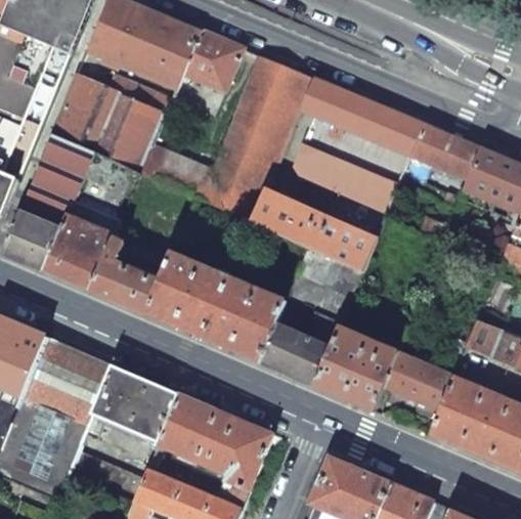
[(0,13),(4,15),(9,0),(0,0),(0,13)]
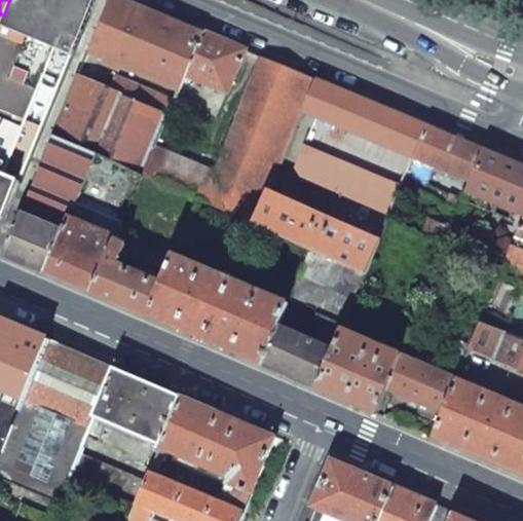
[(0,220),(92,0),(9,0),(4,15),(0,25),(0,220)]
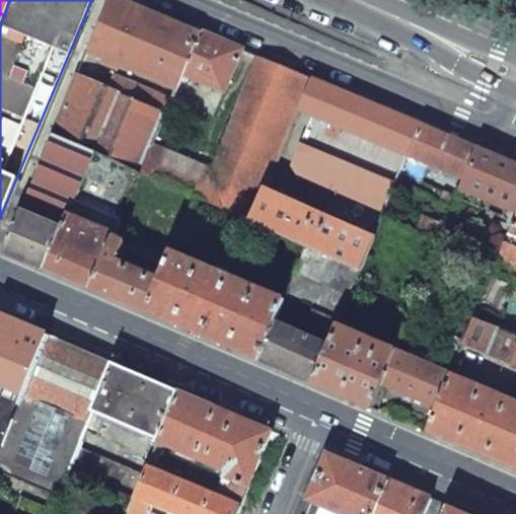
[(149,7),(132,0),(105,0),(86,48),(174,85),(178,76),(181,70),(199,28),(149,7)]
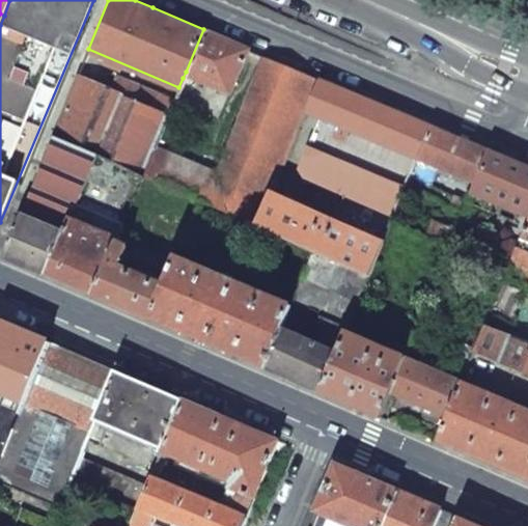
[(237,43),(203,29),(186,72),(228,88),(246,47),(237,43)]
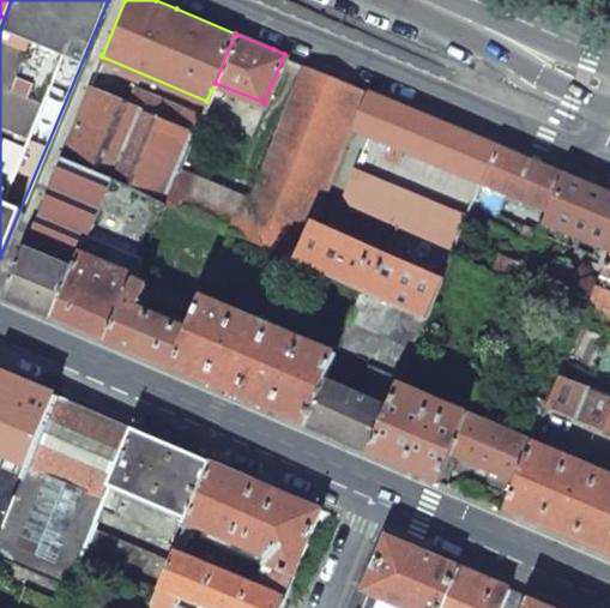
[(305,62),(248,200),(309,224),(312,218),(351,125),(366,88),(305,62)]
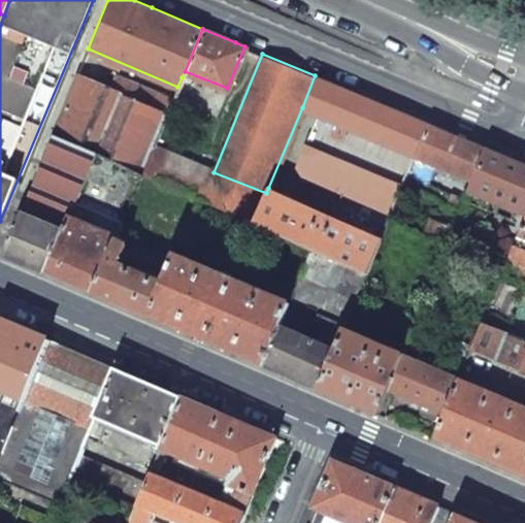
[(106,87),(75,72),(50,133),(94,153),(124,165),(140,172),(153,145),(166,113),(106,87)]
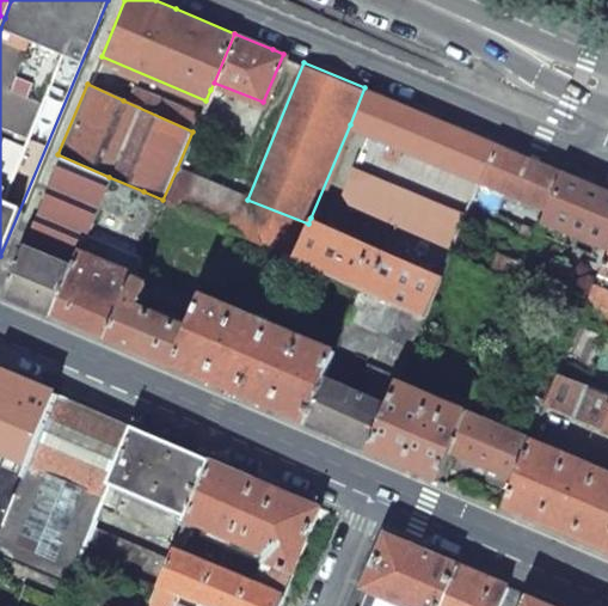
[(123,101),(192,132),(198,116),(130,85),(123,101)]
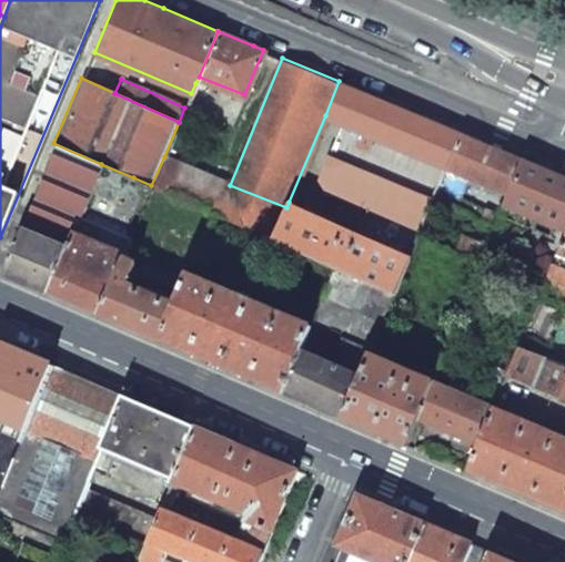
[(410,112),(339,81),(325,115),(340,122),(318,176),(329,191),(338,195),(417,232),(437,185),(460,133),(410,112)]
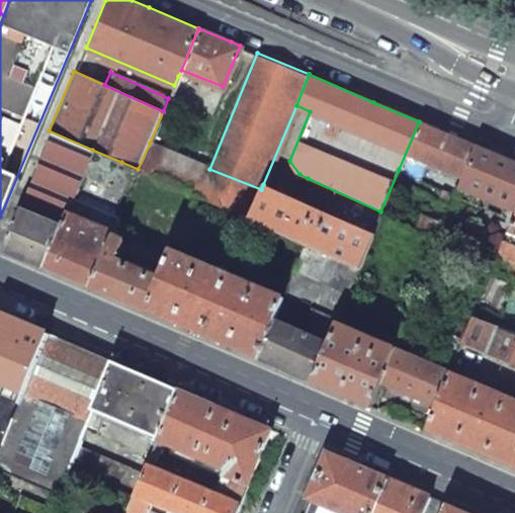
[(184,80),(178,76),(174,85),(170,95),(179,98),(186,83),(184,80)]
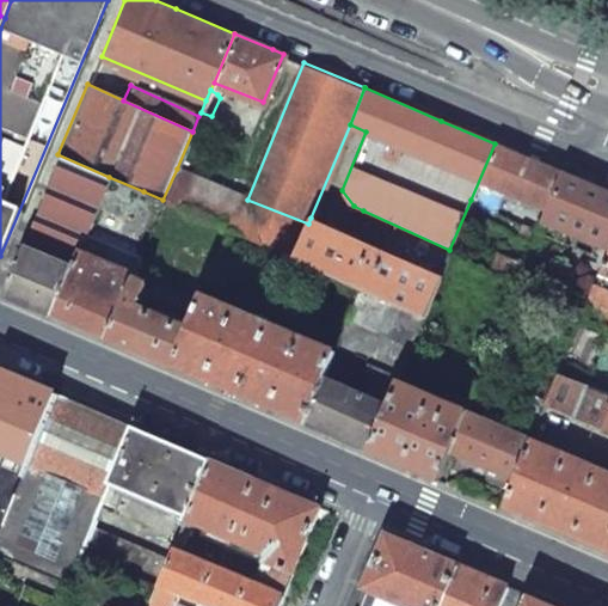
[(502,188),(545,207),(560,171),(547,166),(495,144),(471,200),(492,209),(502,188)]
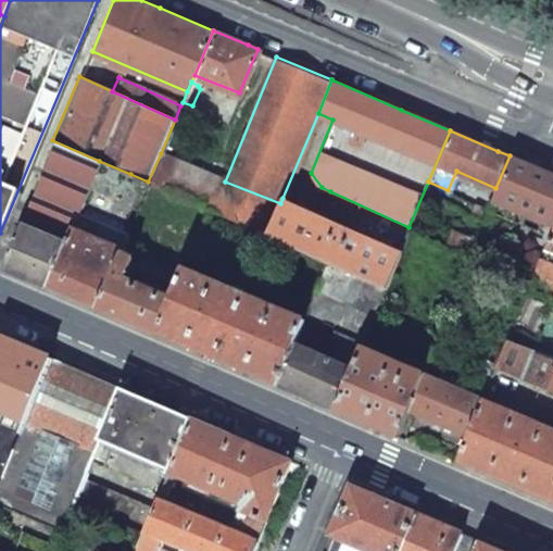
[(70,226),(93,171),(99,161),(52,140),(0,264),(23,273),(46,283),(70,226)]
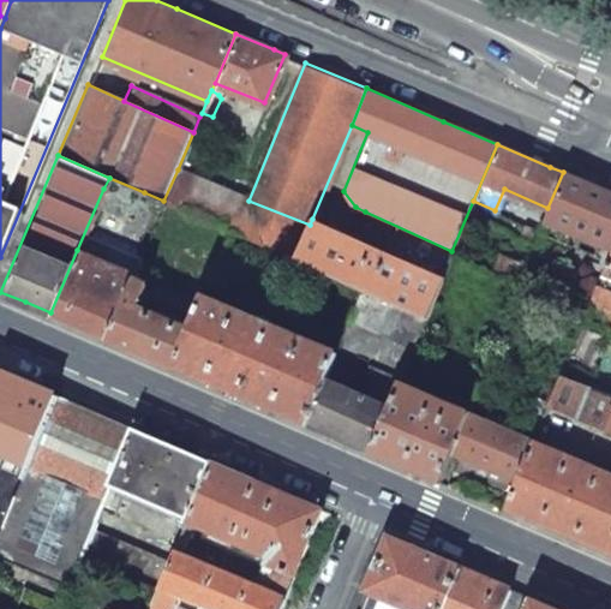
[(163,201),(297,257),(310,225),(249,201),(178,169),(163,201)]
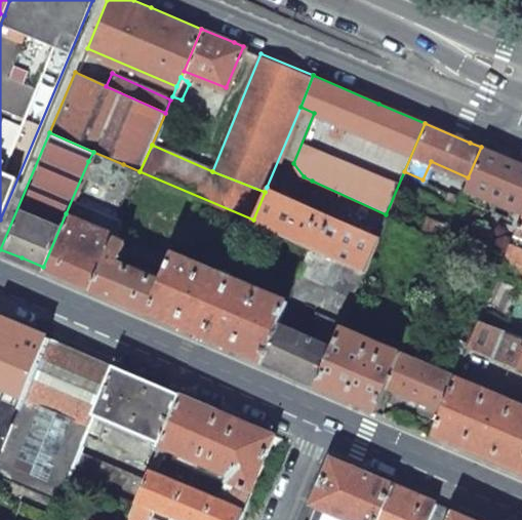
[(466,185),(521,207),(521,163),(510,159),(481,147),(468,177),(466,185)]
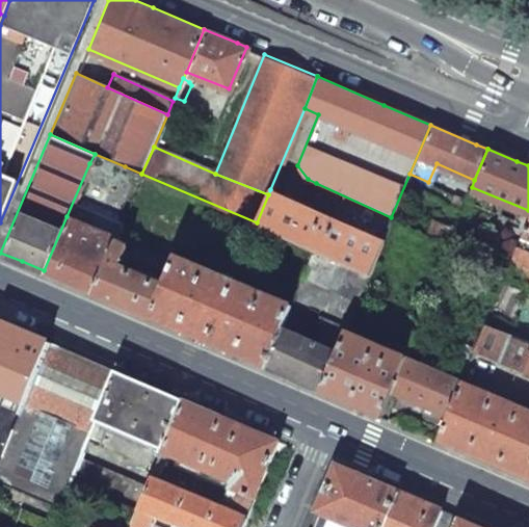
[(125,166),(95,154),(89,163),(121,177),(125,166)]
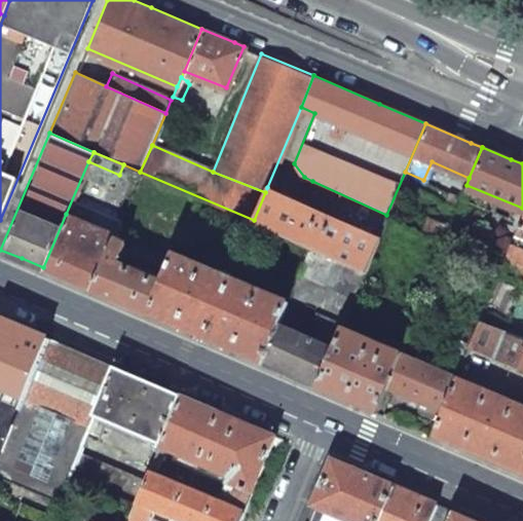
[(312,181),(303,202),(377,236),(386,215),(312,181)]
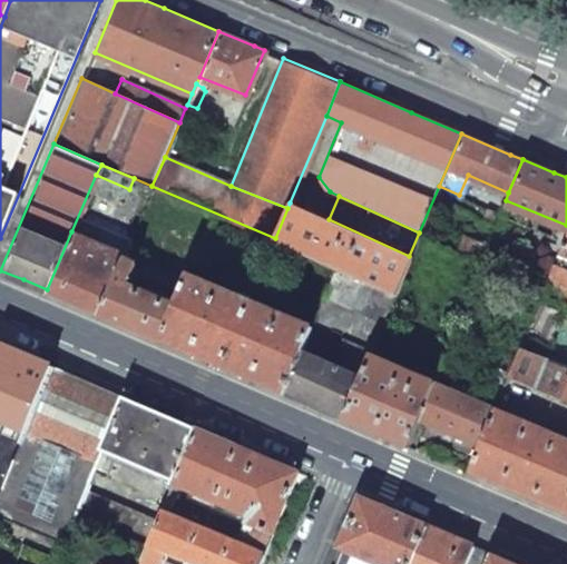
[(329,219),(290,203),(287,208),(275,238),(321,259),(334,265),(394,292),(409,256),(329,219)]
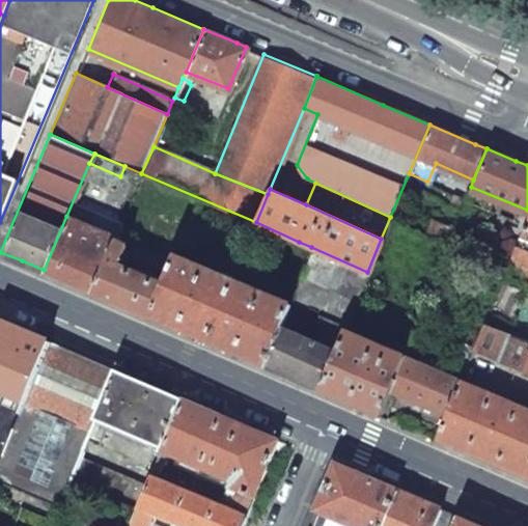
[(195,208),(168,196),(147,244),(174,255),(174,254),(195,208)]
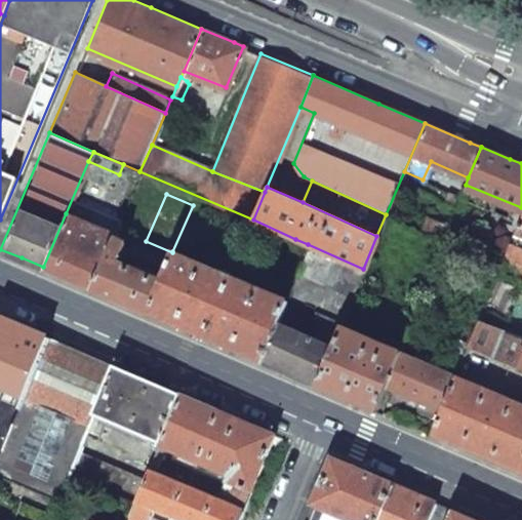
[(521,208),(497,268),(521,278),(521,208)]
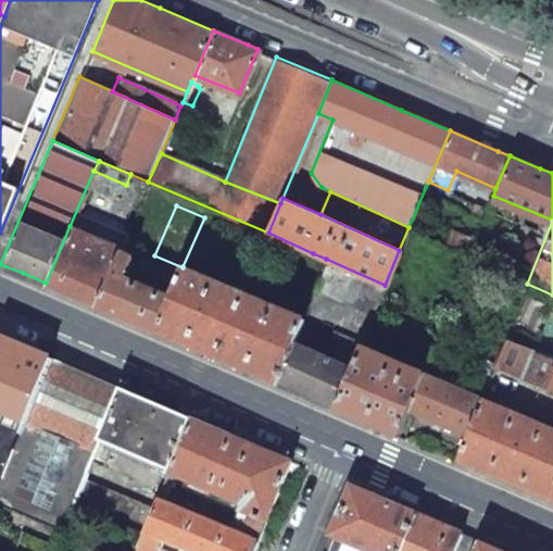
[(120,248),(70,226),(46,283),(53,286),(96,304),(118,251),(120,248)]
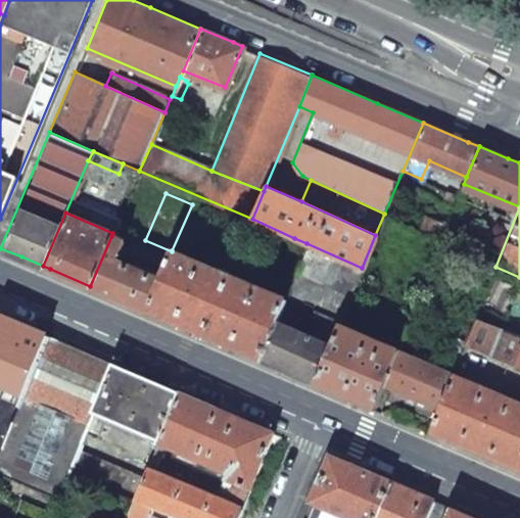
[(417,231),(439,241),(444,229),(446,225),(424,216),(417,231)]
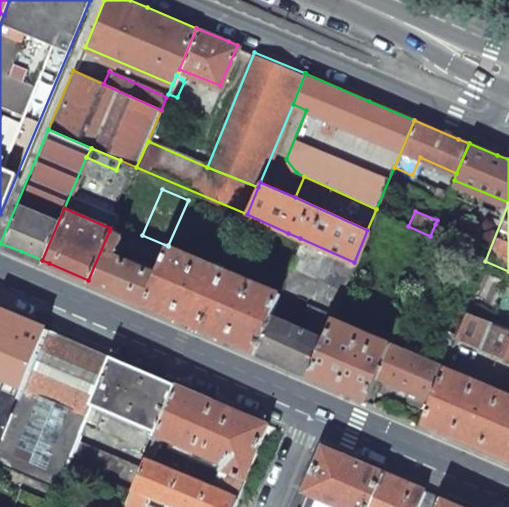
[(121,236),(109,231),(88,280),(99,285),(143,303),(165,253),(140,241),(136,250),(119,242),(121,236)]
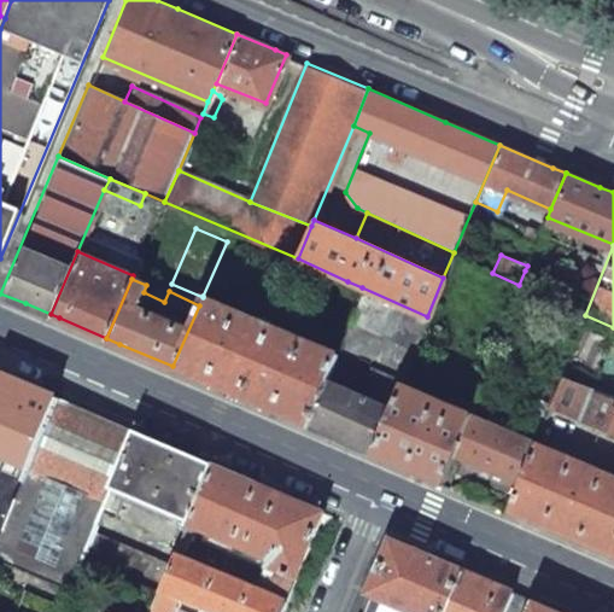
[(362,287),(348,281),(333,318),(348,324),(350,318),(362,287)]
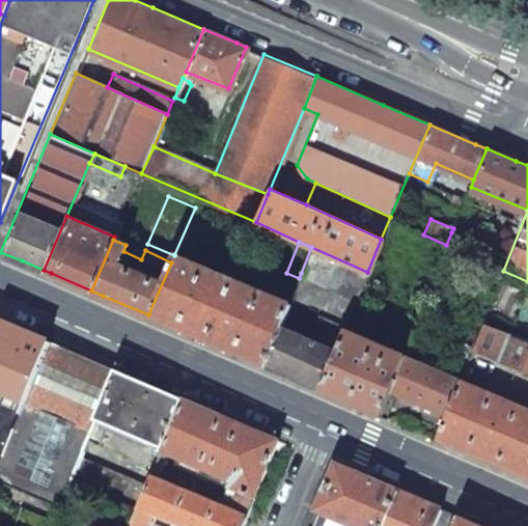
[(367,272),(311,247),(301,273),(357,298),(367,272)]
